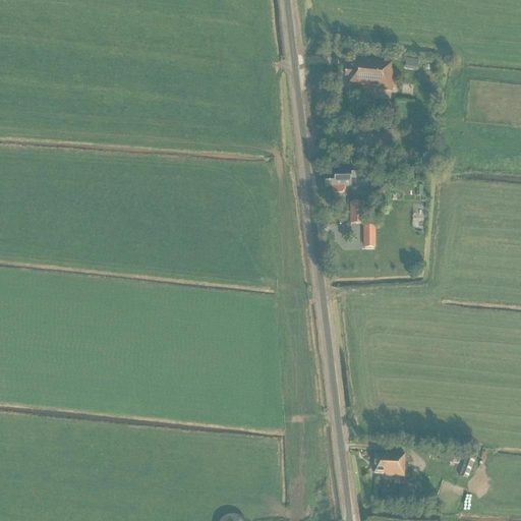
[(390,91),(392,70),(390,70),(391,62),(351,58),(350,68),(346,68),(345,76),(348,76),(347,85),(358,87),(357,88),(390,91)]
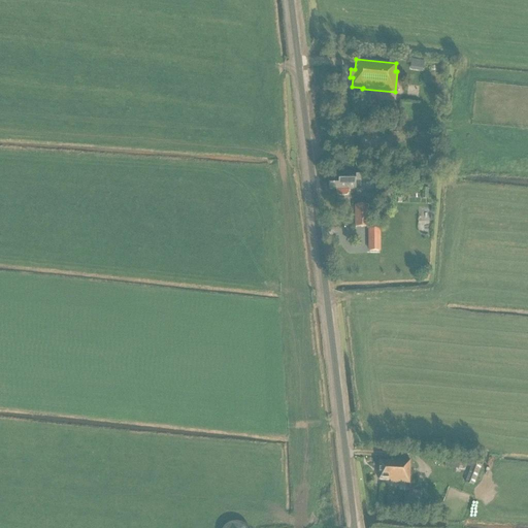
[(413,59),(410,70),(424,71),(426,60),(413,59)]
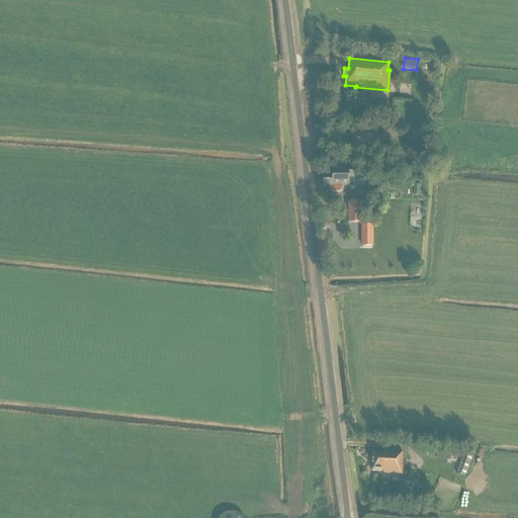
[(331,186),(331,190),(333,192),(340,192),(342,190),(342,186),(348,186),(348,179),(354,179),(353,170),(333,170),(333,177),(323,177),(323,186),(331,186)]
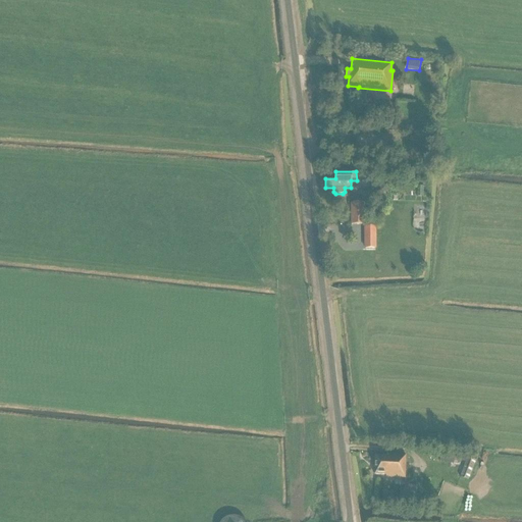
[(351,224),(365,224),(364,203),(351,203),(351,224)]
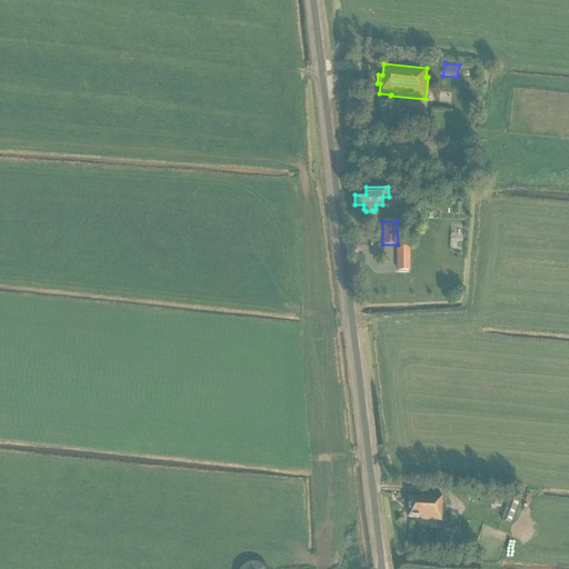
[(502,497),(481,493),(479,505),(501,507),(502,497)]
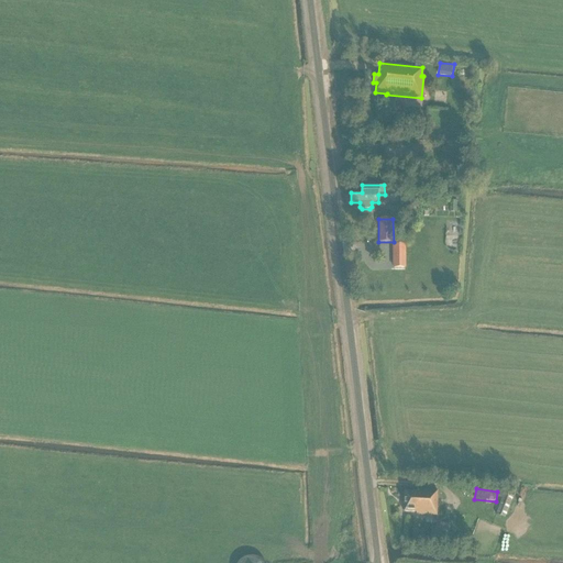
[(437,516),(438,492),(418,490),(417,493),(405,492),(404,512),(417,512),(417,515),(437,516)]
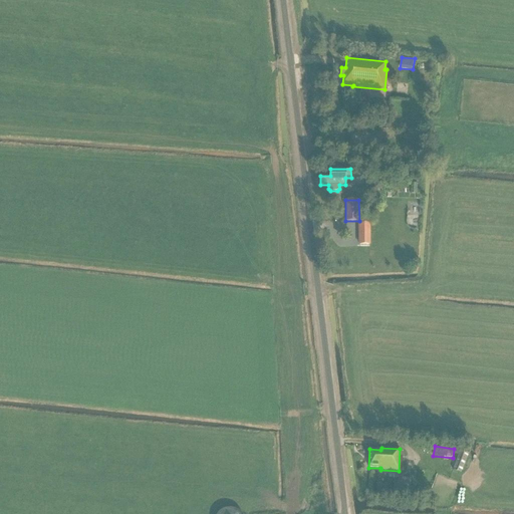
[(469,454),(460,451),(453,470),(461,473),(469,454)]
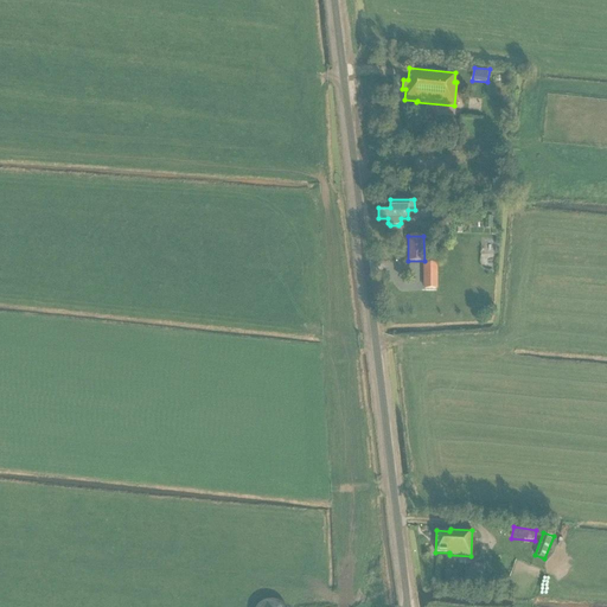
[(484,585),(485,566),(471,564),(470,585),(484,585)]
